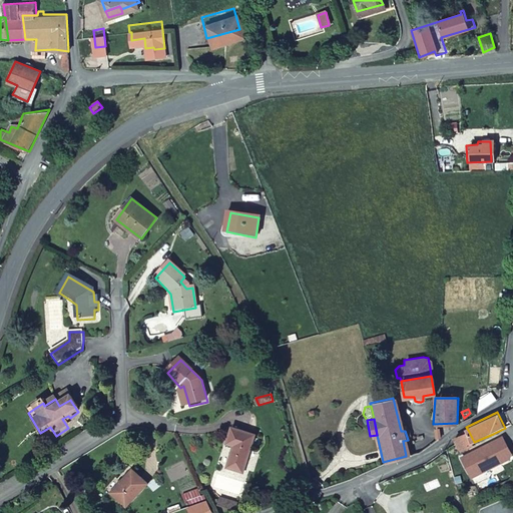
[(235,445),(227,465),(244,471),(257,435),(232,427),(227,442),(235,445)]
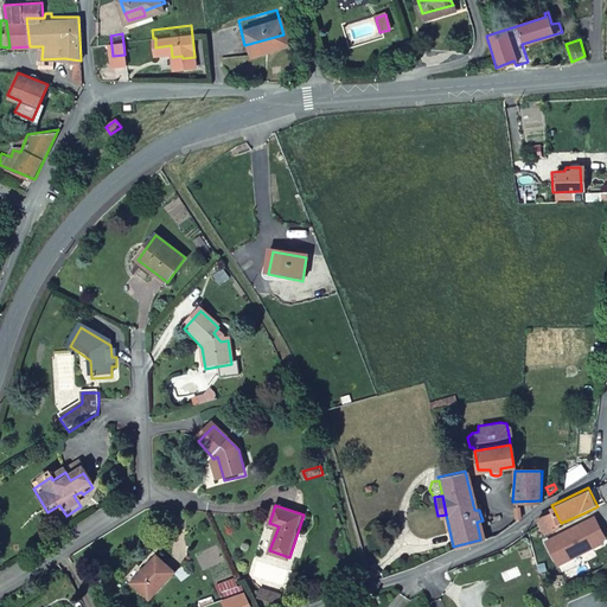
[(561,523),(554,509),(540,516),(547,532),(562,526),(561,523)]
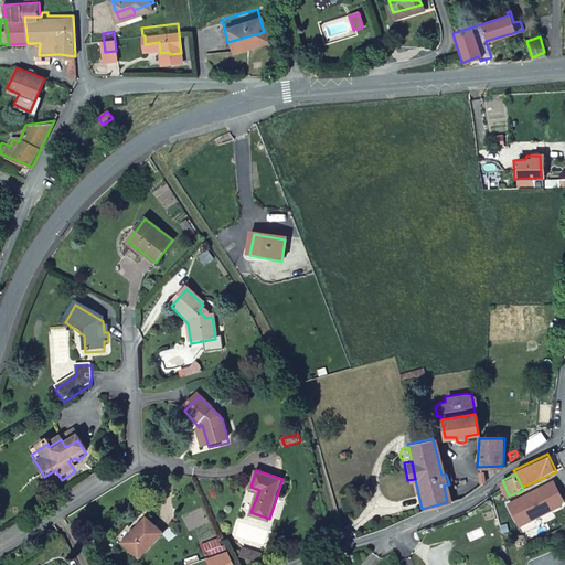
[(555,481),(509,502),(520,525),(562,505),(564,500),(555,481)]
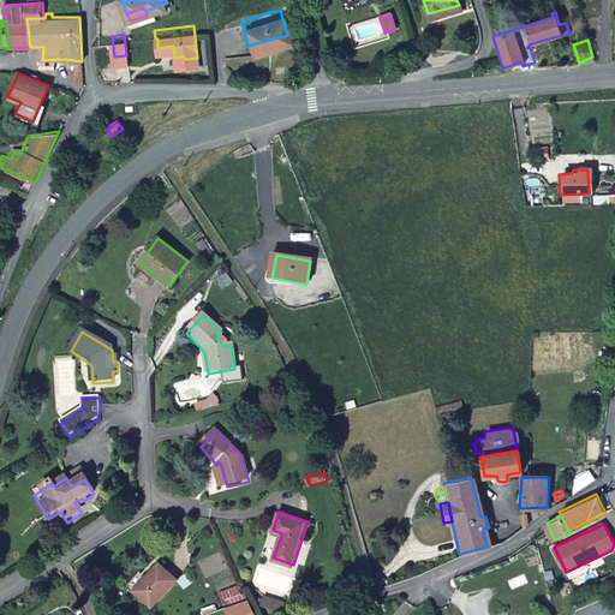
[(159,561),(132,587),(151,604),(177,578),(159,561)]
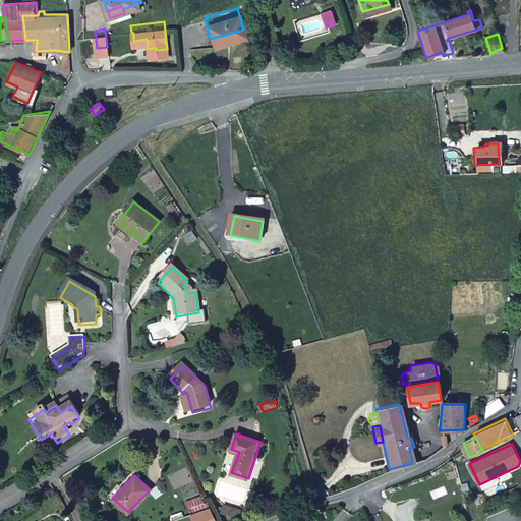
[(242,509),(225,504),(223,511),(240,516),(242,509)]
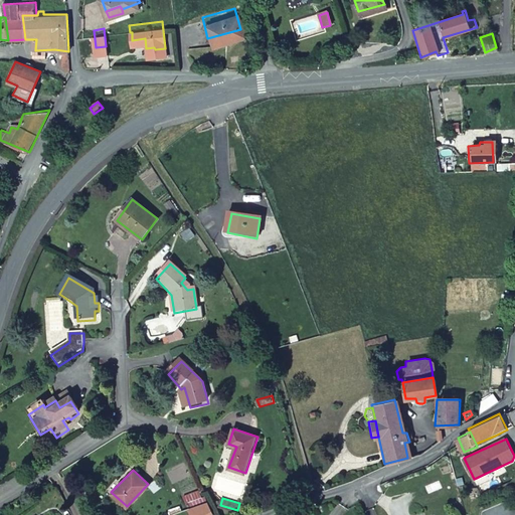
[(214,514),(208,501),(194,506),(198,514),(214,514)]
